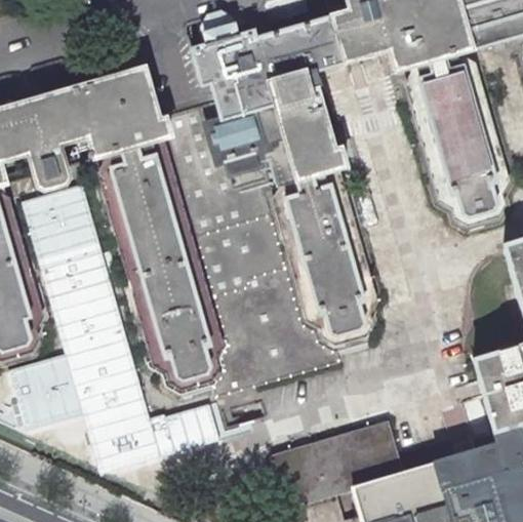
[(380,0),(344,0),(347,10),(254,36),(253,31),(249,29),(236,33),(230,15),(217,9),(205,13),(198,25),(204,43),(190,47),(189,50),(198,82),(201,84),(207,82),(213,101),(217,117),(204,120),(202,124),(213,160),(216,162),(223,160),(226,171),(230,173),(259,164),(262,161),(258,151),(264,149),(266,146),(254,109),(270,105),(294,193),(284,196),(281,197),(279,200),(310,312),(314,314),(321,312),(327,331),(333,334),(358,328),(362,321),(356,302),(364,299),(365,296),(333,185),(330,183),(326,170),(340,166),(343,163),(338,150),(335,148),(331,149),(315,90),(312,89),(312,87),(318,85),(314,70),(386,49),(392,69),(395,70),(409,66),(412,78),(410,81),(442,193),(445,195),(453,193),(459,212),(466,216),(490,209),(493,202),(488,183),(495,181),(497,177),(461,69),(458,67),(459,64),(456,54),(522,35),(522,0),(380,0)]
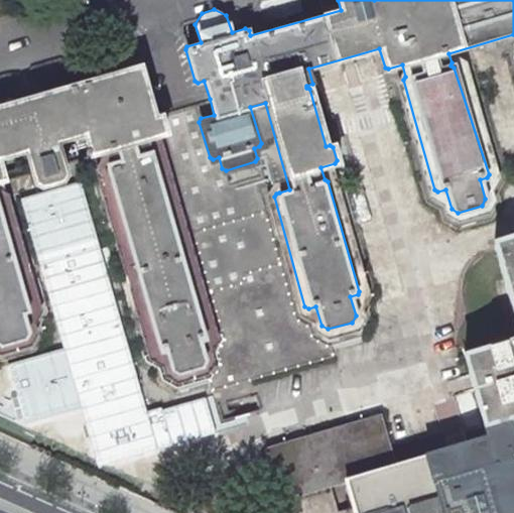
[(262,20),(301,9),(298,0),(271,0),(256,4),(262,20)]
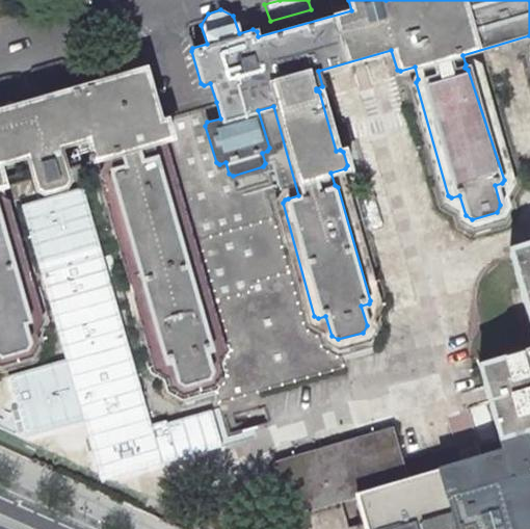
[(0,355),(25,348),(28,341),(23,321),(31,319),(32,316),(0,202),(4,200),(1,186),(2,183),(0,175),(0,161),(26,155),(35,189),(42,192),(63,186),(67,180),(57,146),(86,137),(91,157),(96,159),(103,157),(106,169),(105,173),(158,362),(162,363),(169,361),(176,380),(182,385),(207,377),(211,370),(205,350),(213,348),(214,345),(160,156),(157,155),(154,142),(168,138),(169,135),(166,122),(162,120),(159,121),(158,118),(144,70),(140,68),(74,87),(65,59),(60,56),(30,65),(27,72),(31,88),(17,93),(11,76),(5,73),(0,74),(0,355)]
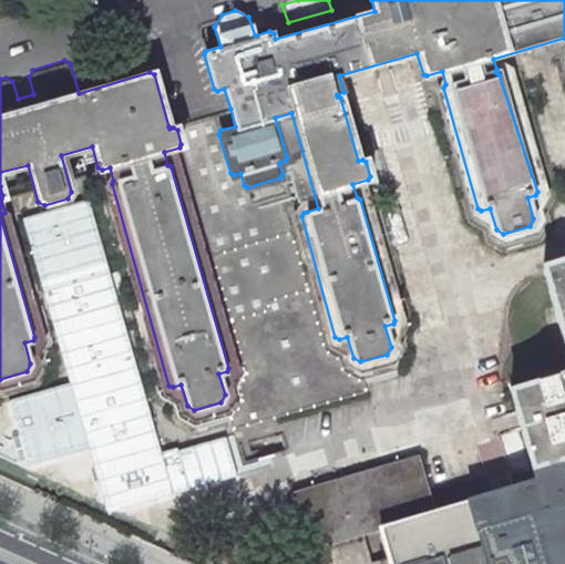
[(180,147),(245,370),(237,383),(240,397),(232,413),(235,426),(365,388),(361,376),(358,377),(340,369),(337,357),(322,348),(283,204),(290,200),(287,191),(242,203),(239,204),(230,173),(218,134),(221,130),(235,126),(230,109),(168,126),(170,129),(173,127),(177,130),(181,144),(180,147)]
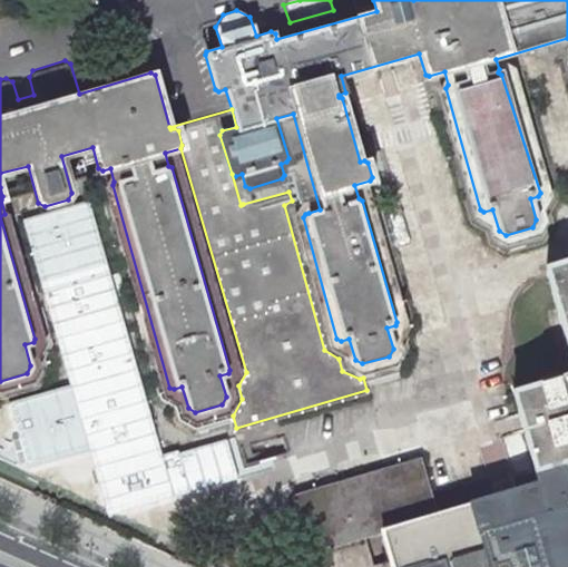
[(284,175),(292,173),(300,203),(304,201),(309,213),(320,209),(293,114),(276,118),(289,158),(286,162),(281,164),(284,175)]
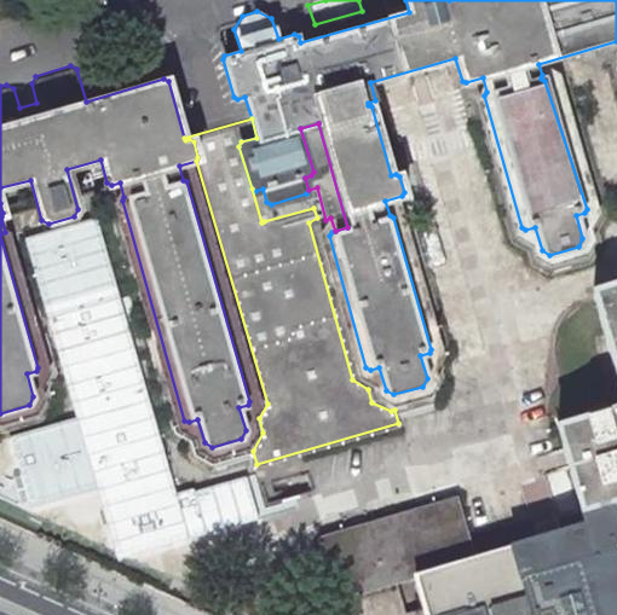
[(74,415),(10,433),(27,492),(29,504),(97,485),(117,557),(266,516),(264,509),(253,470),(173,493),(96,216),(24,236),(74,415)]
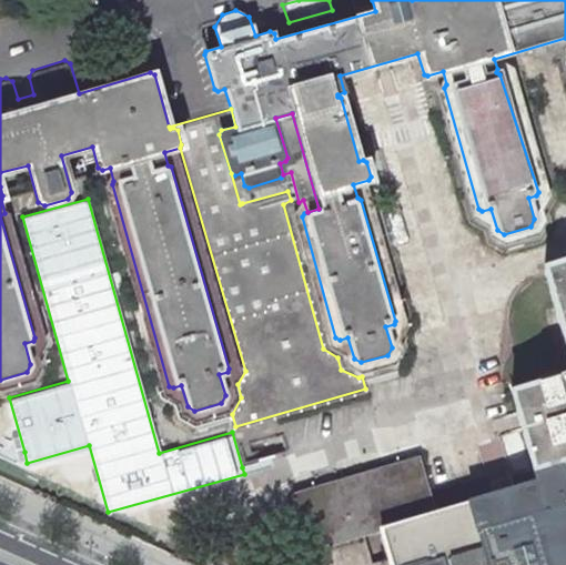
[(291,492),(307,547),(378,526),(388,564),(489,564),(491,564),(502,562),(502,564),(565,564),(565,259),(542,265),(543,270),(565,364),(565,373),(508,390),(534,480),(432,510),(415,456),(291,492)]
